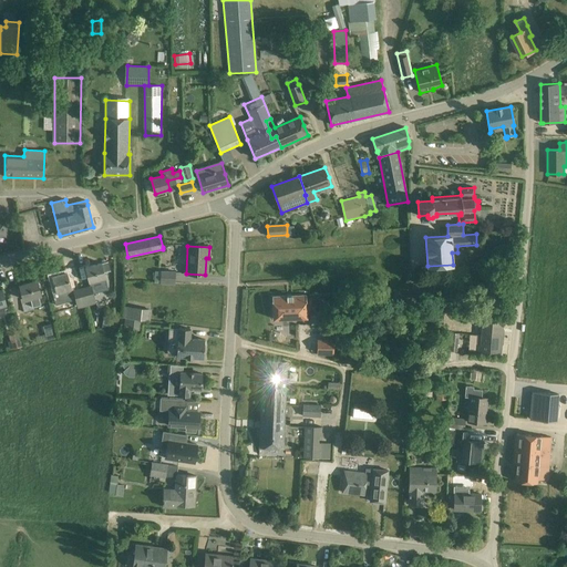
[(101,264),(85,268),(90,281),(91,287),(92,286),(93,292),(107,289),(104,278),(105,278),(101,264)]
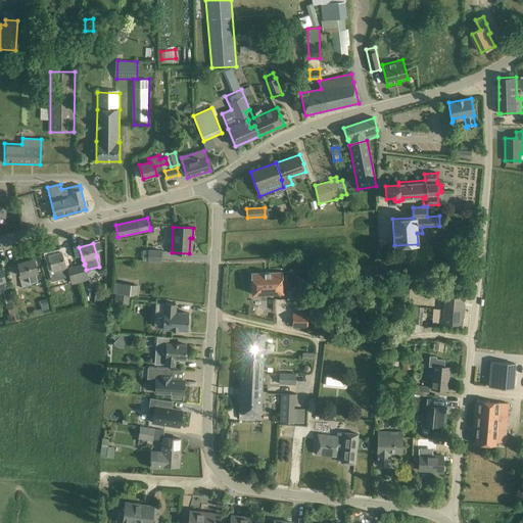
[(147,250),(146,260),(161,262),(161,251),(147,250)]
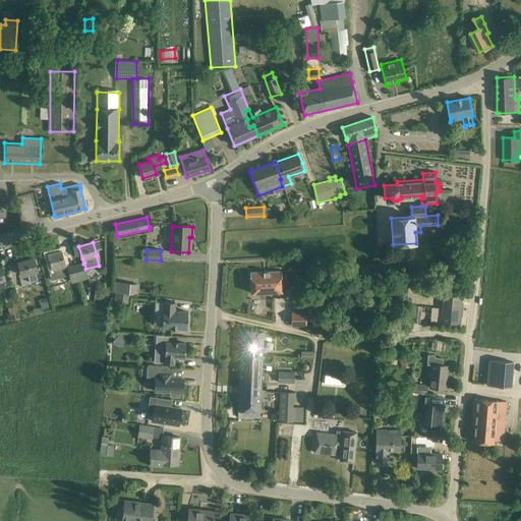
[(65,265),(64,261),(61,250),(48,254),(55,280),(62,278),(59,267),(65,265)]
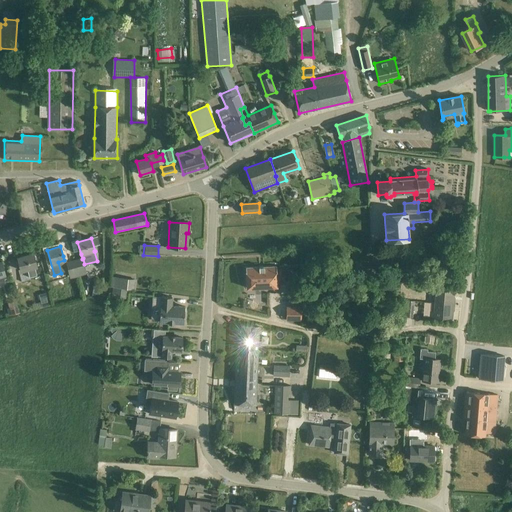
[(37,267),(36,263),(33,253),(18,257),(21,271),(27,269),(29,277),(37,275),(35,267),(37,267)]
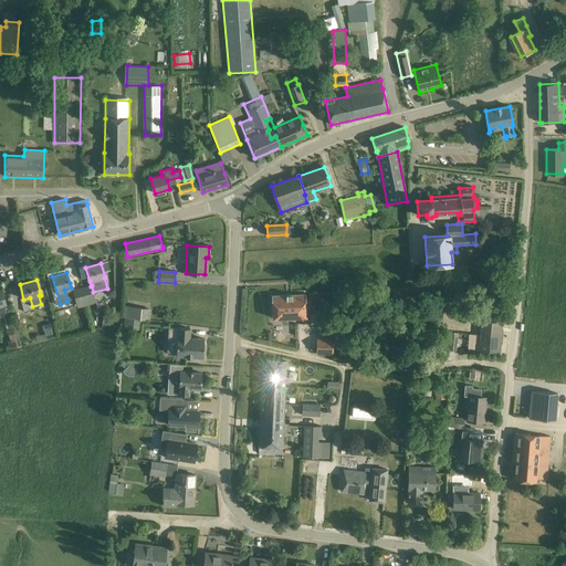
[(91,286),(82,289),(86,305),(96,303),(93,292),(92,285),(91,286)]
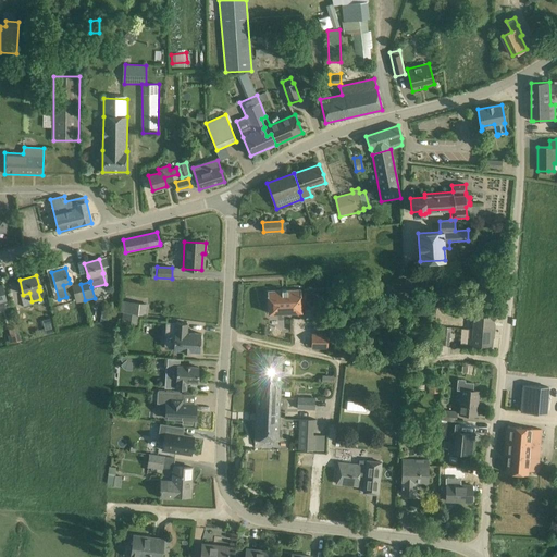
[(77,302),(85,300),(81,284),(73,285),(77,302)]
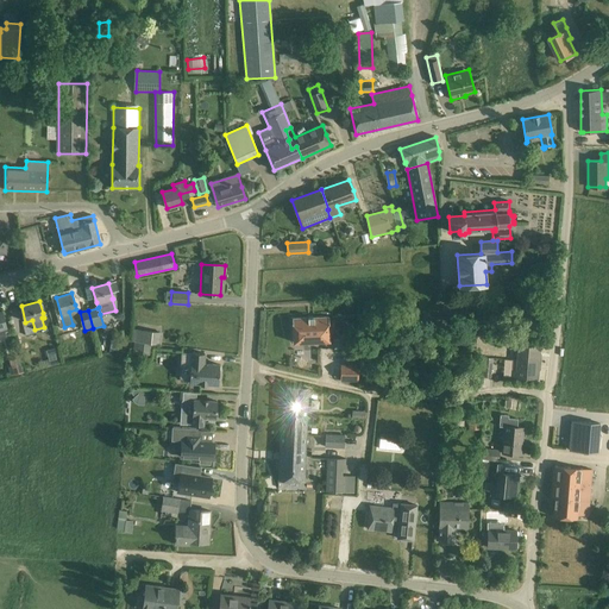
[(294,343),(306,343),(330,341),(328,316),(293,319),(294,343)]
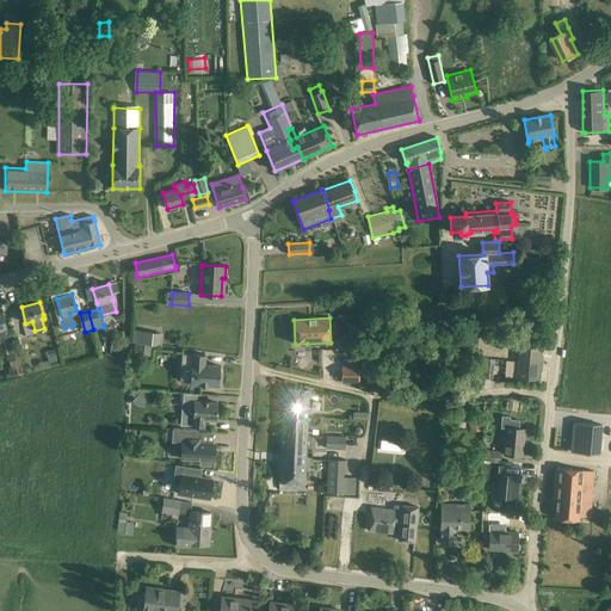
[(162,334),(134,331),(133,343),(161,346),(162,334)]
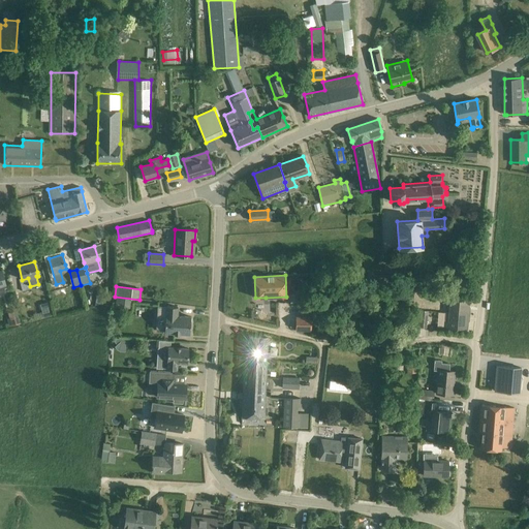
[(423,307),(424,291),(415,290),(414,306),(423,307)]
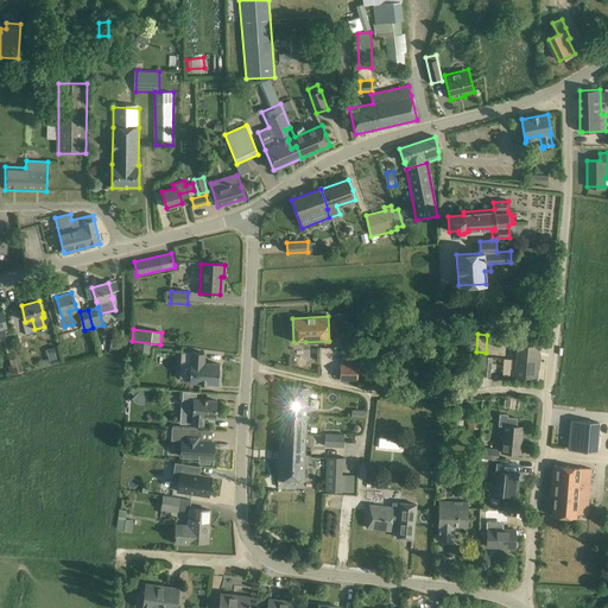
[(511,348),(511,359),(517,360),(539,361),(540,353),(539,353),(539,344),(519,342),(519,341),(513,341),(512,348),(511,348)]
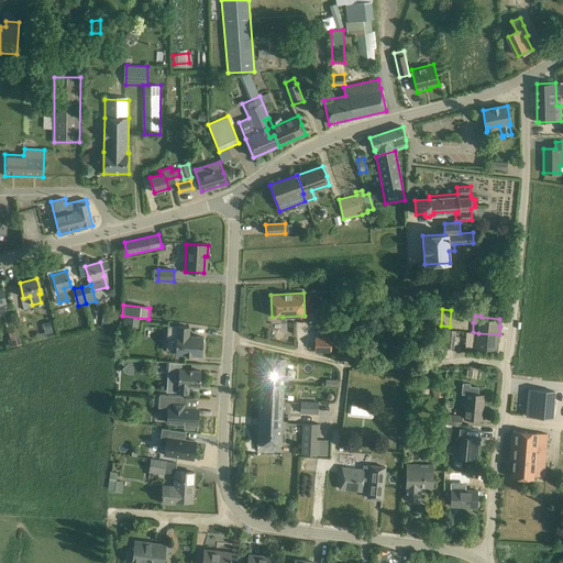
[(140,318),(123,317),(122,327),(139,328),(140,318)]
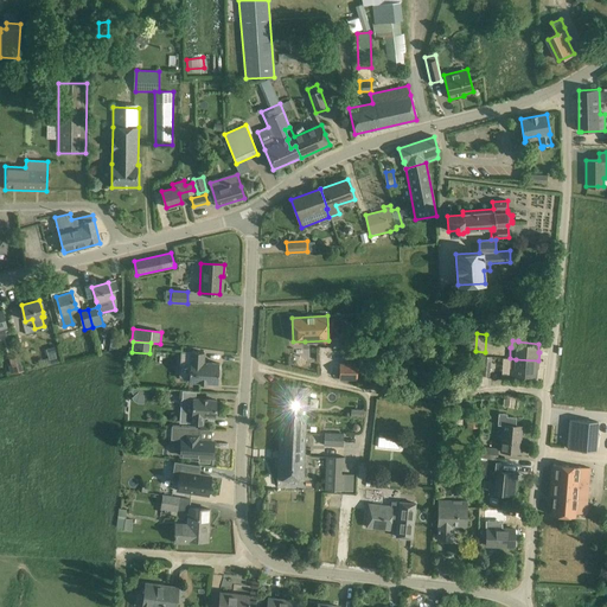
[(180,364),(179,378),(190,378),(189,382),(200,383),(200,384),(206,384),(206,383),(217,384),(219,364),(203,363),(204,352),(192,352),(187,352),(187,362),(190,363),(190,365),(180,364)]
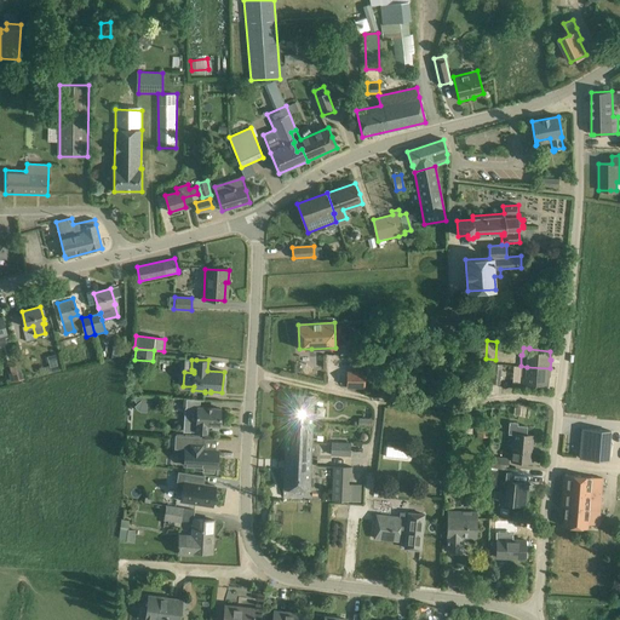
[(9,366),(11,382),(26,379),(22,362),(9,366)]
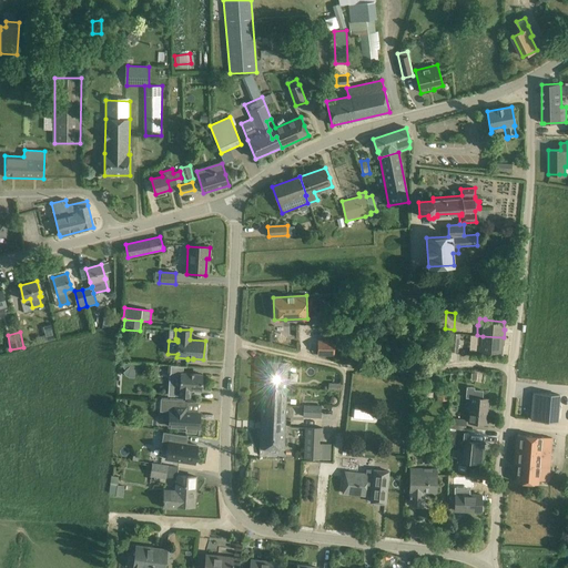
[(477,335),(476,345),(477,345),(476,353),(482,354),(482,353),(501,354),(503,345),(504,345),(504,337),(483,336),(477,335)]
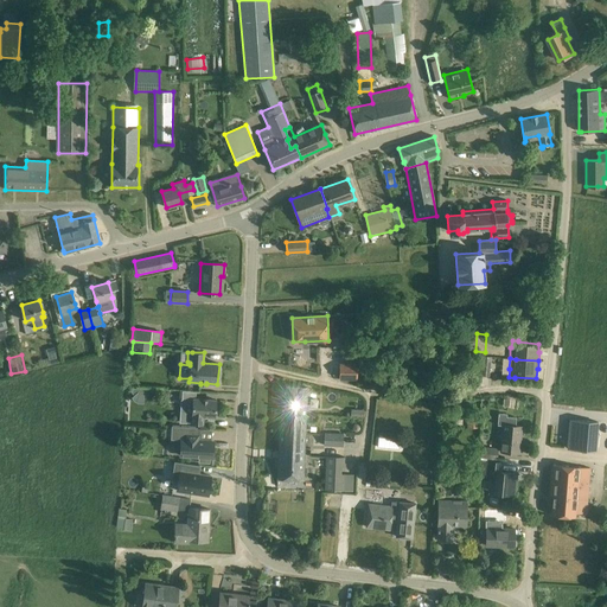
[(483,360),(481,376),(490,377),(491,362),(483,360)]
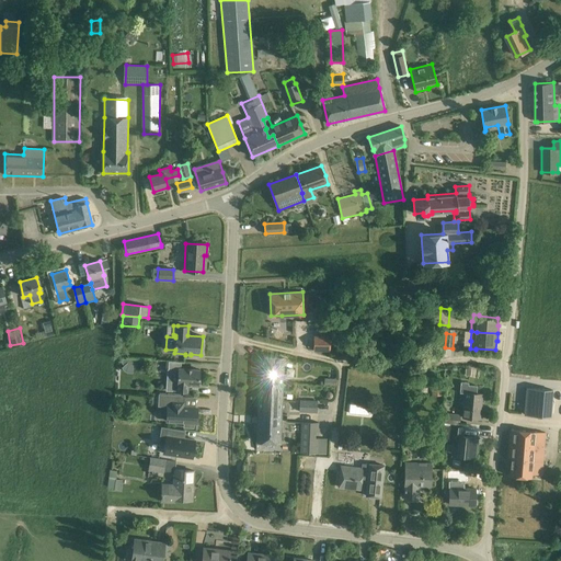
[(330,336),(313,336),(313,352),(330,352),(330,336)]
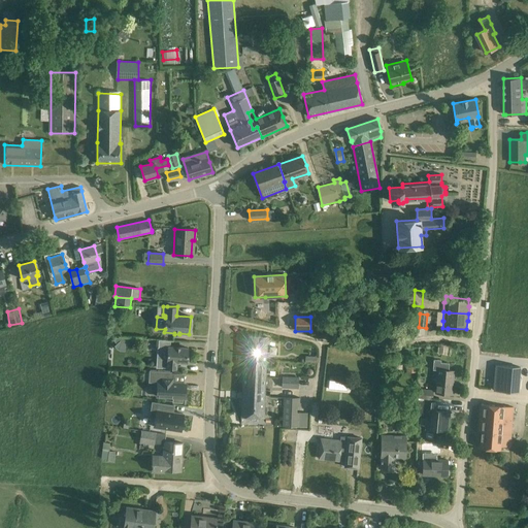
[(243,376),(265,377),(266,337),(244,336),(243,376)]
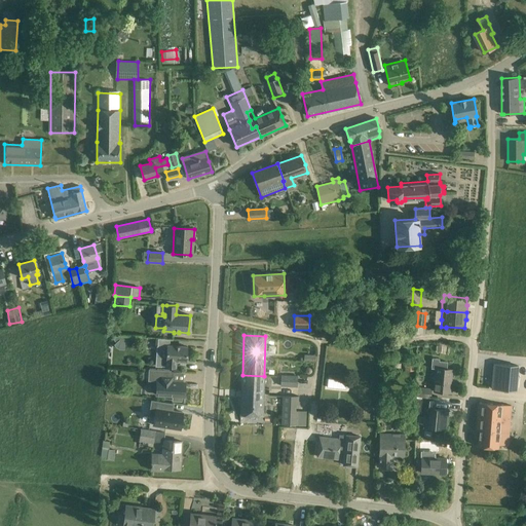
[(129,338),(114,337),(114,341),(116,343),(124,343),(124,347),(128,346),(129,338)]
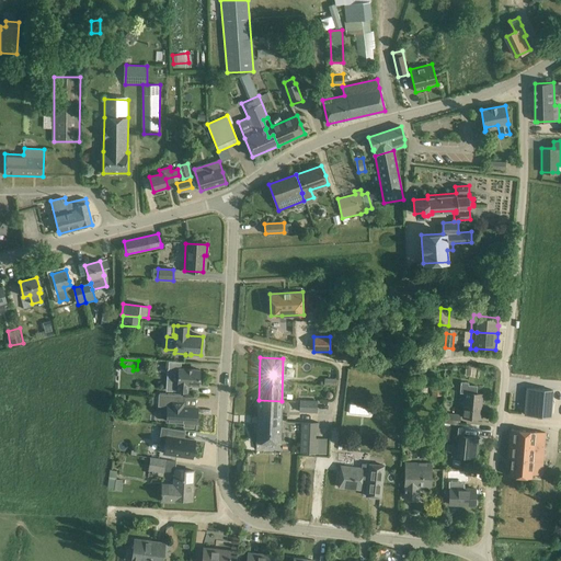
[(178,370),(168,369),(167,380),(173,380),(172,390),(178,391),(187,392),(187,385),(199,386),(199,385),(201,384),(201,380),(199,379),(201,370),(179,368),(178,370)]
